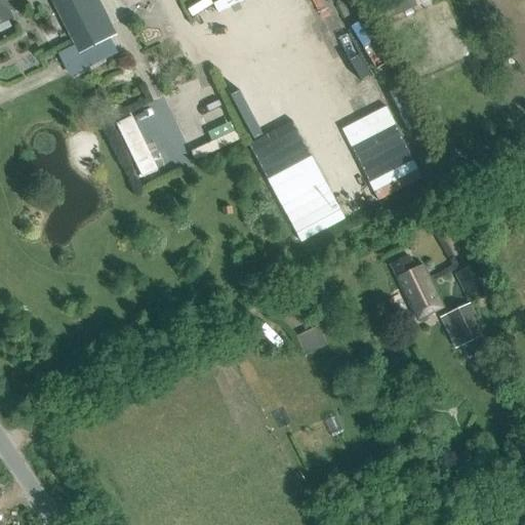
[(0,0),(0,23),(11,18),(7,9),(16,4),(14,0),(0,0)]
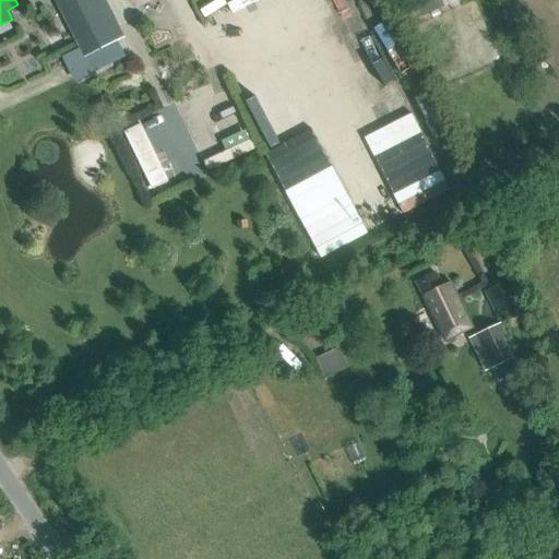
[(55,0),(84,57),(126,35),(107,0),(55,0)]
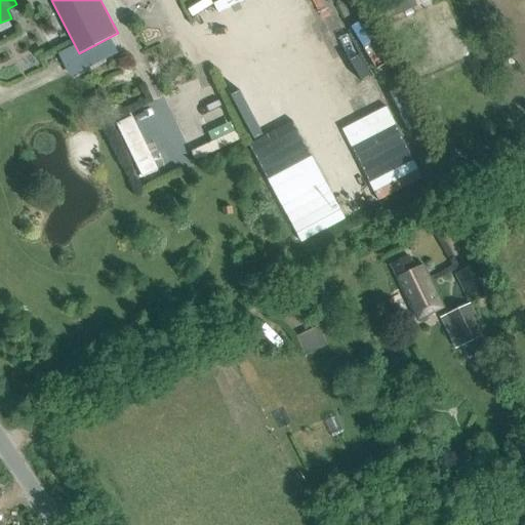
[(117,0),(123,11),(144,0),(117,0)]
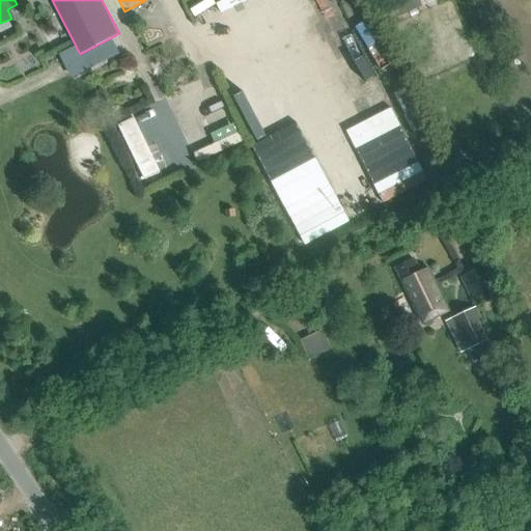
[(422,6),(419,0),(394,0),(401,16),(422,6)]
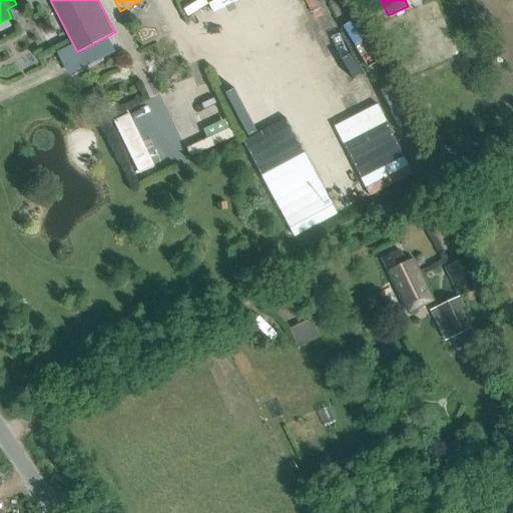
[(193,110),(196,117),(198,116),(201,124),(221,115),(211,92),(191,102),(194,109),(193,110)]
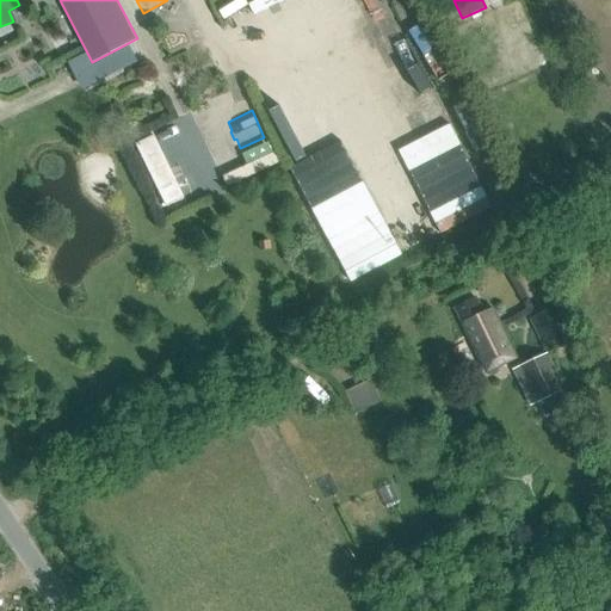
[(184,198),(154,136),(136,144),(167,207),(184,198)]
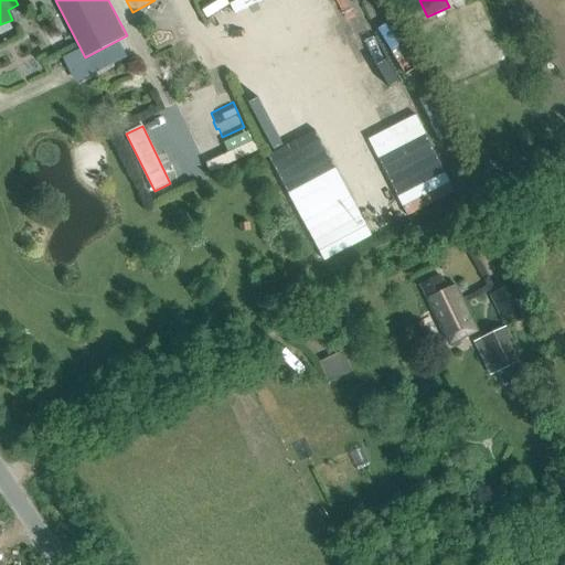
[(429,301),(450,344),(478,331),(457,286),(448,290),(440,276),(422,285),(429,301)]
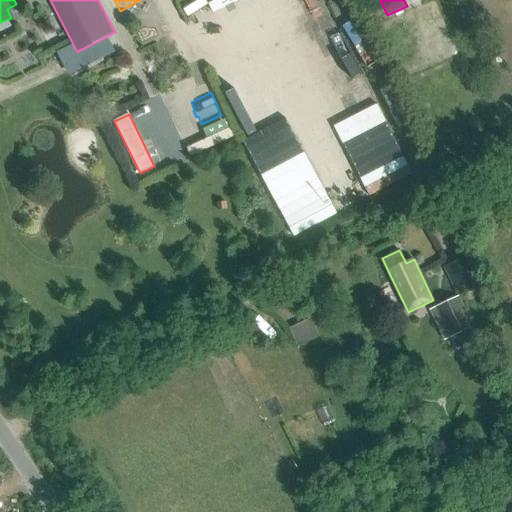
[(470,258),(450,268),(459,287),(480,277),(470,258)]
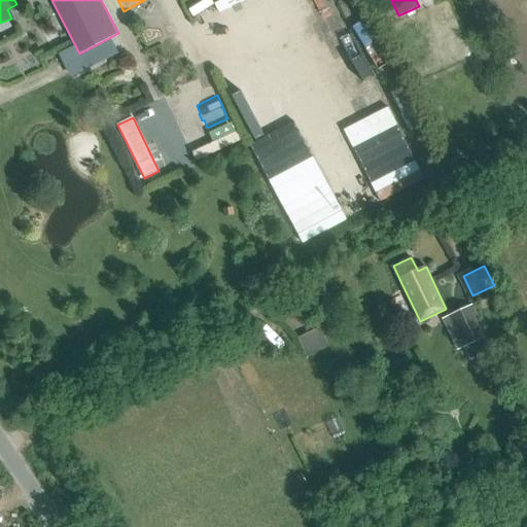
[(487,336),(472,306),(450,317),(464,346),(487,336)]
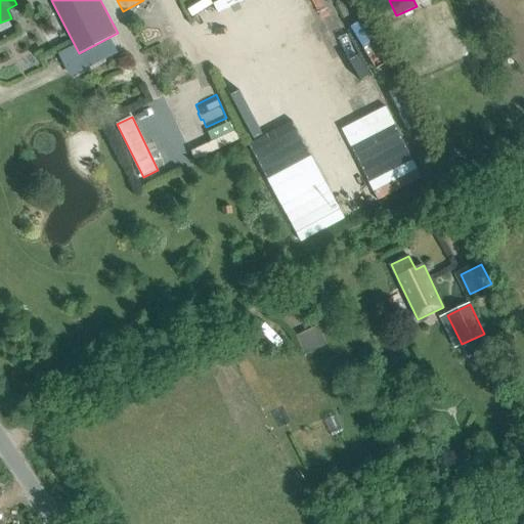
[(305,349),(328,342),(322,325),(300,333),(305,349)]
